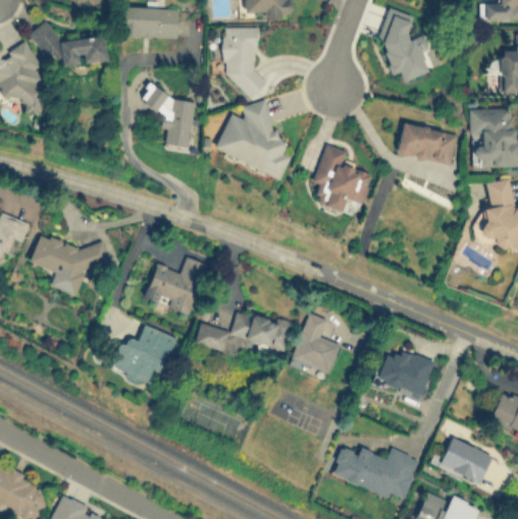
[(245,0),(245,13),(264,13),(264,19),(293,19),(293,0),(245,0)]
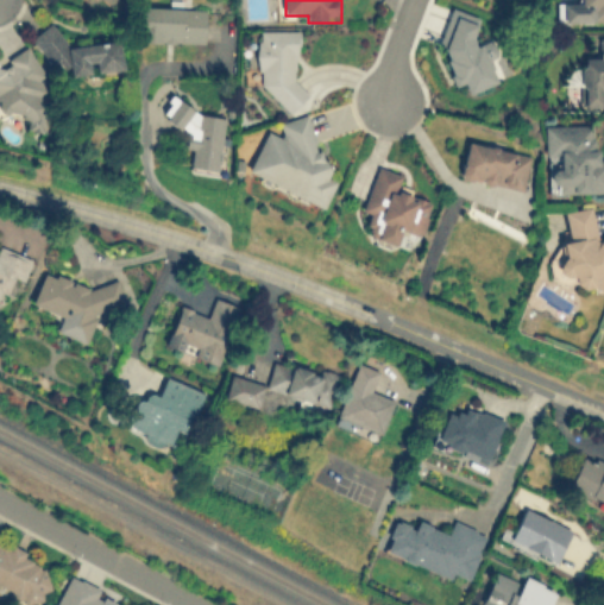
[(603,0),(583,0),(583,5),(560,5),(560,25),(603,25),(603,0)]
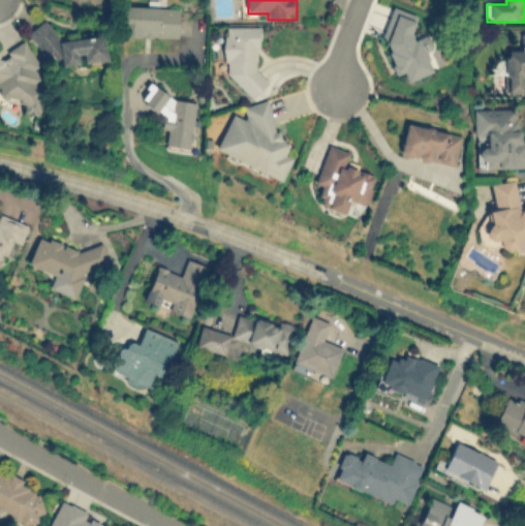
[(125,38),(180,39),(181,9),(126,8),(125,38)]
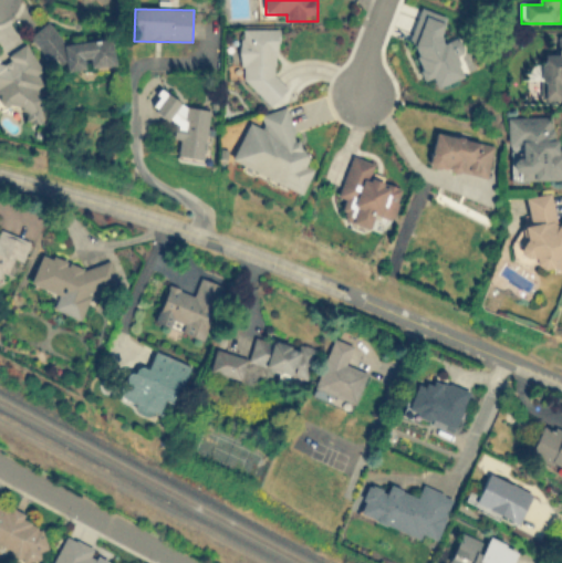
[(449,18),(423,9),(414,34),(423,82),(435,80),(436,87),(464,83),(459,55),(467,54),(465,42),(460,40),(445,43),(444,34),(449,18)]
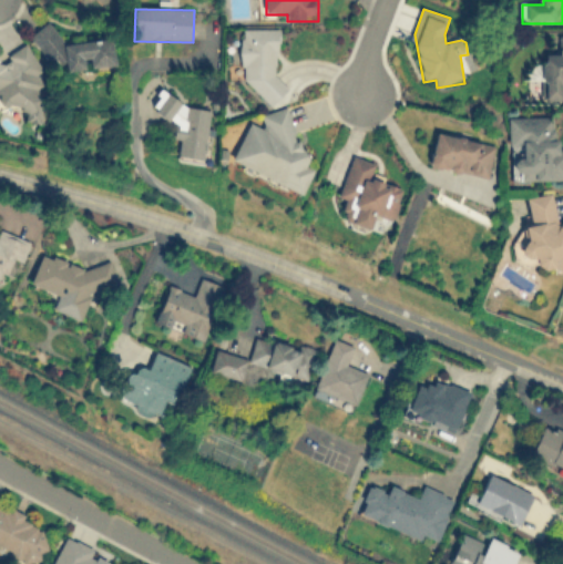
[(89,70),(94,70),(118,67),(115,40),(67,45),(52,23),(33,37),(52,67),(68,64),(69,73),(89,70)]
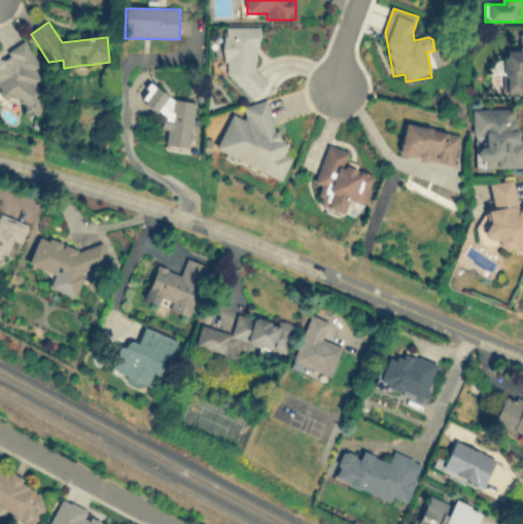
[(262,28),(228,28),(227,85),(247,85),(247,97),(260,97),(262,28)]
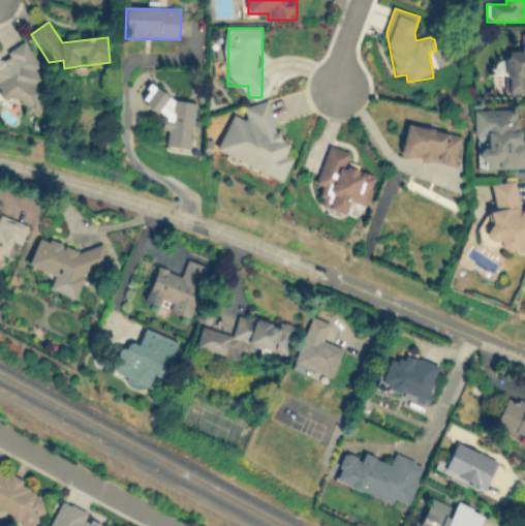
[(524,35),(522,35),(523,52),(506,53),(507,96),(524,96),(524,35)]
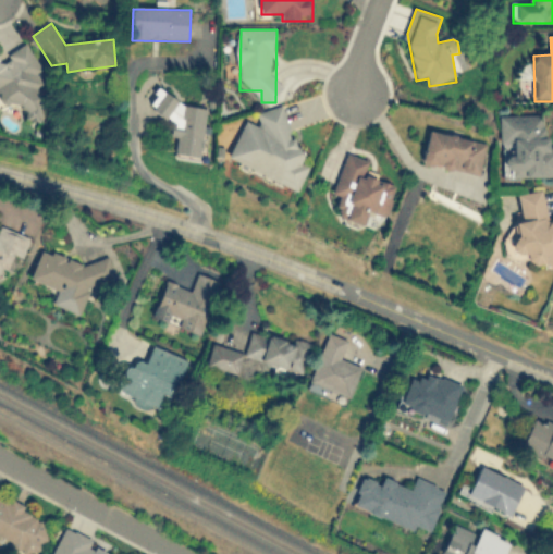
[(0,94),(1,95),(0,99),(0,105),(29,110),(27,120),(44,123),(49,94),(42,93),(45,79),(37,78),(41,53),(12,48),(10,59),(0,57),(0,94)]
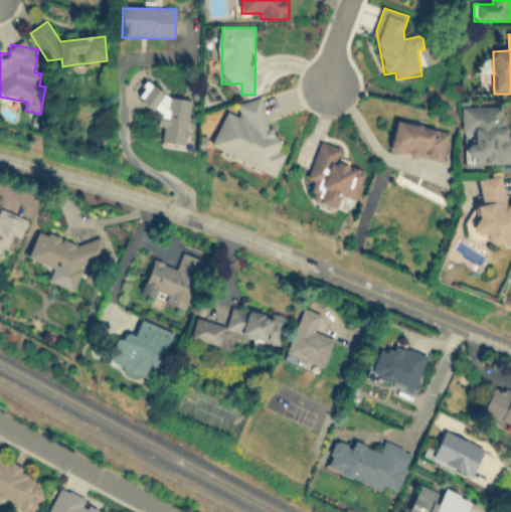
[(144,92),(143,109),(160,111),(159,127),(165,128),(163,144),(187,146),(192,97),(144,92)]
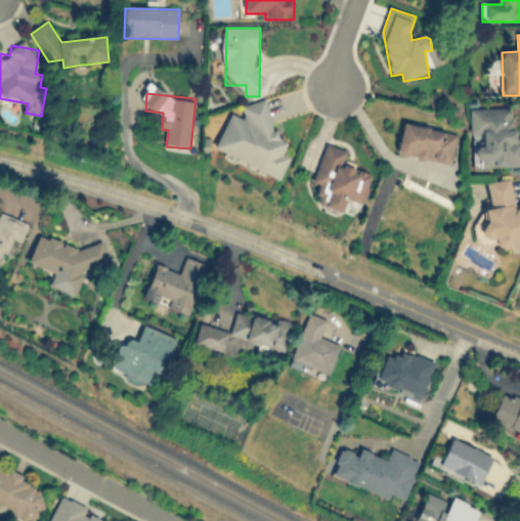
[(232,114),(216,150),(282,180),(288,167),(270,100),(243,107),(246,121),(232,114)]
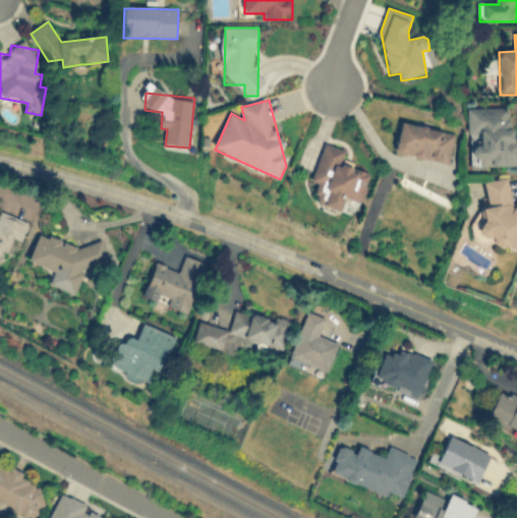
[(516,137),(513,137),(512,109),(470,109),(470,169),(516,169),(516,137)]
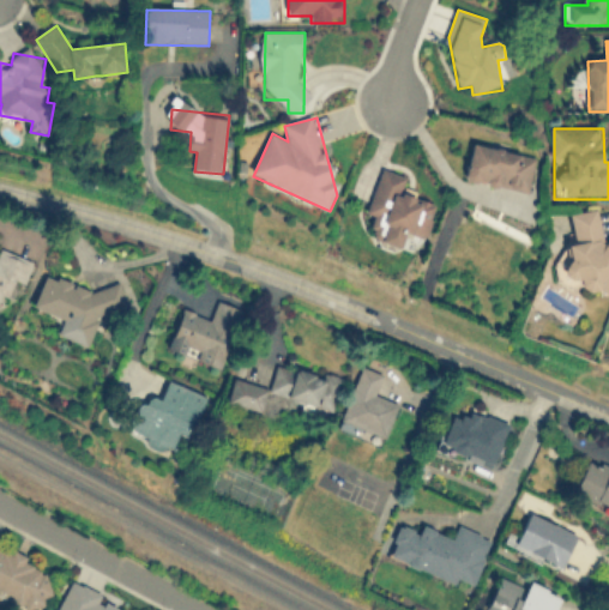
[(538,158),(472,145),(465,182),(531,195),(538,158)]
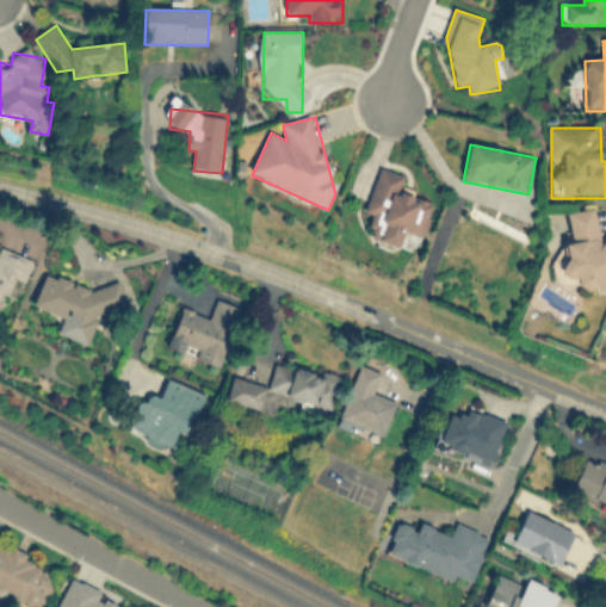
[(368,214),(376,216),(369,239),(400,247),(403,233),(425,239),(436,204),(401,193),(407,177),(381,168),(368,214)]
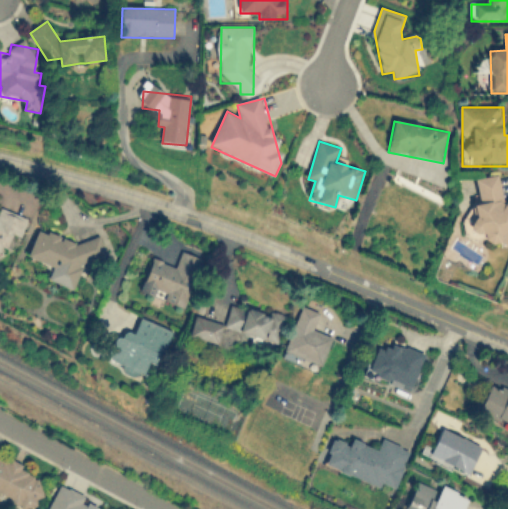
[(477,180),(481,204),(474,206),(476,220),(470,221),(474,245),(507,239),(507,200),(504,201),(500,176),(477,180)]
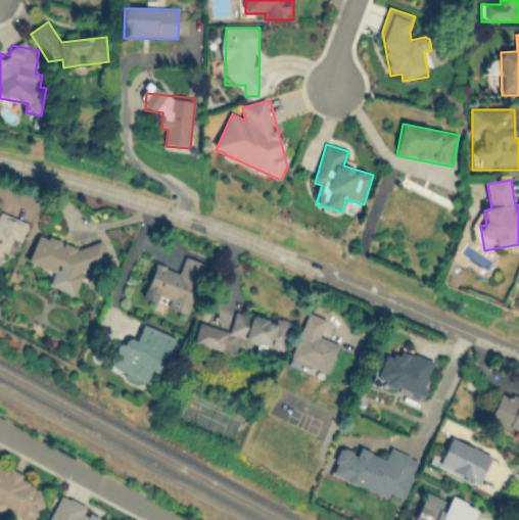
[(30,224),(2,215),(0,220),(0,261),(4,263),(12,240),(22,243),(30,224)]
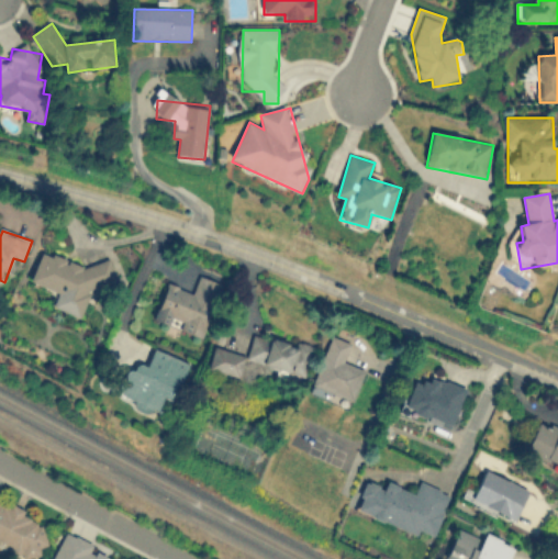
[(112,260),(88,268),(44,252),(32,283),(58,294),(53,310),(81,320),(92,291),(120,282),(112,260)]
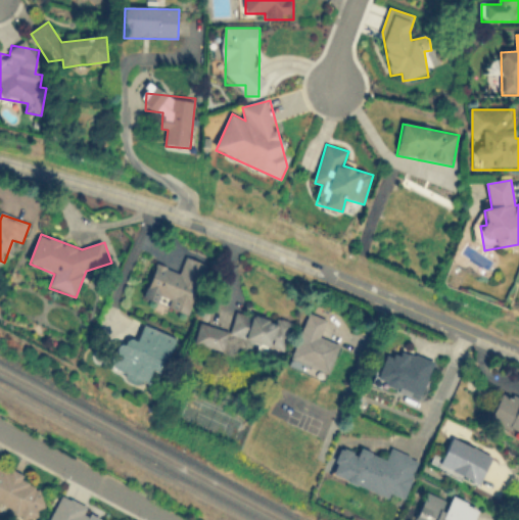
[(208,266),(187,257),(182,273),(156,265),(145,299),(160,304),(162,298),(172,301),(169,310),(191,317),(208,266)]
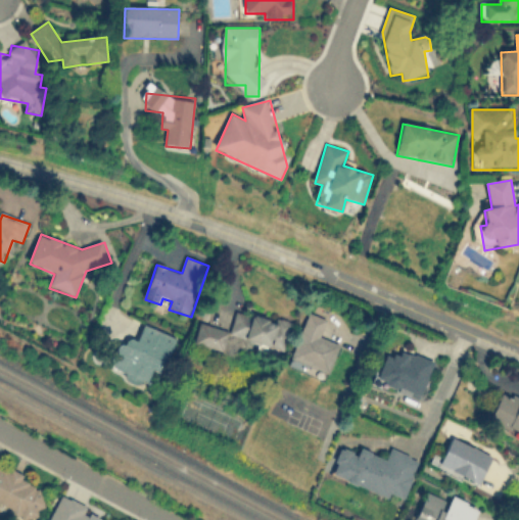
[(285,350),(292,323),(277,319),(277,322),(238,312),(231,337),(285,350)]
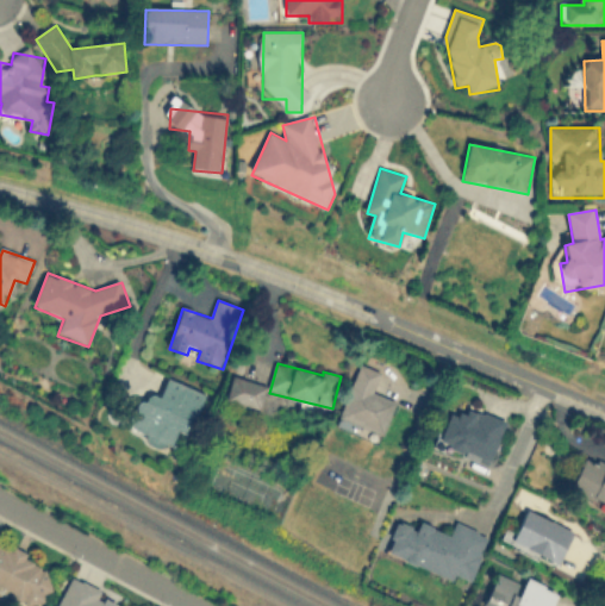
[(386,437),(398,403),(375,395),(384,373),(361,366),(342,420),(386,437)]
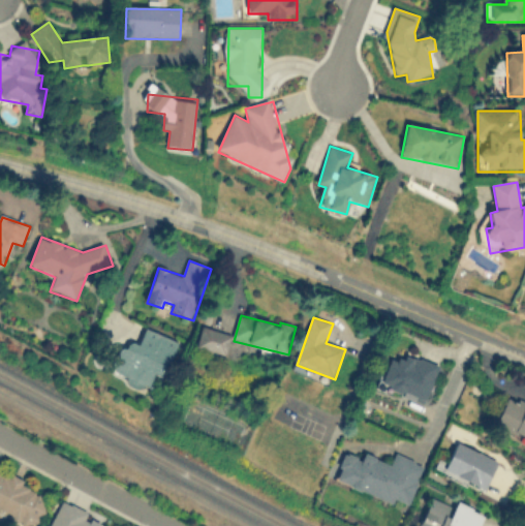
[(166,378),(181,343),(148,329),(141,346),(127,341),(115,373),(151,388),(156,374),(166,378)]
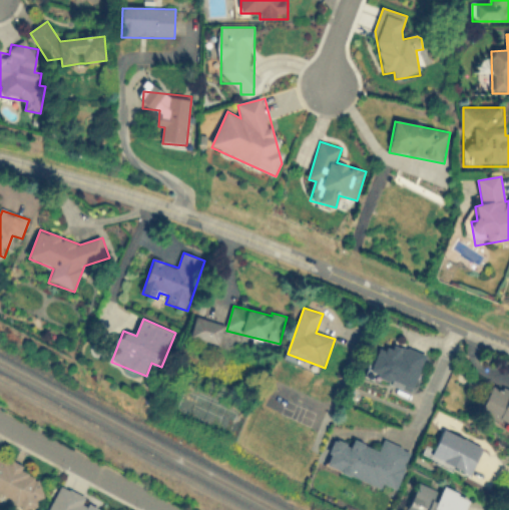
[(225,325),(196,319),(192,339),(220,345),(225,325)]
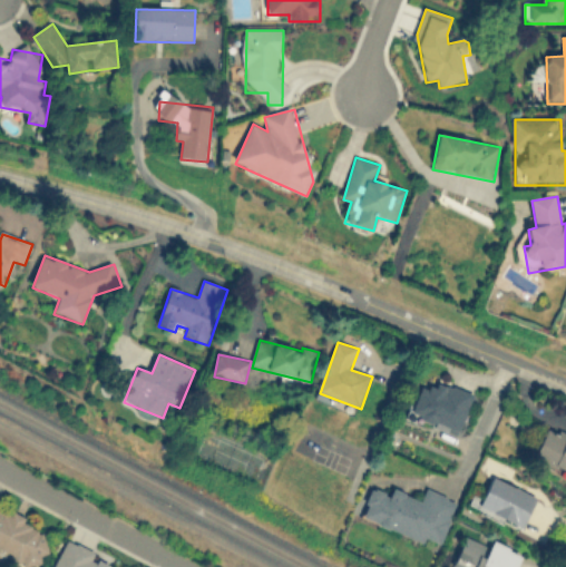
[(458,437),(476,397),(436,380),(431,391),(423,388),(410,417),(458,437)]
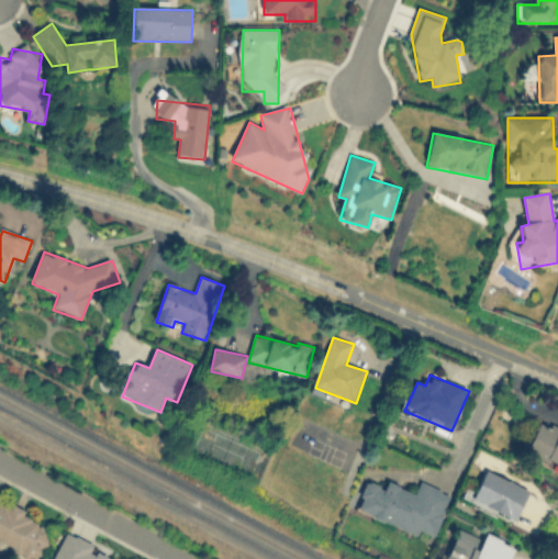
[(557,432),(539,425),(528,454),(557,465),(557,432)]
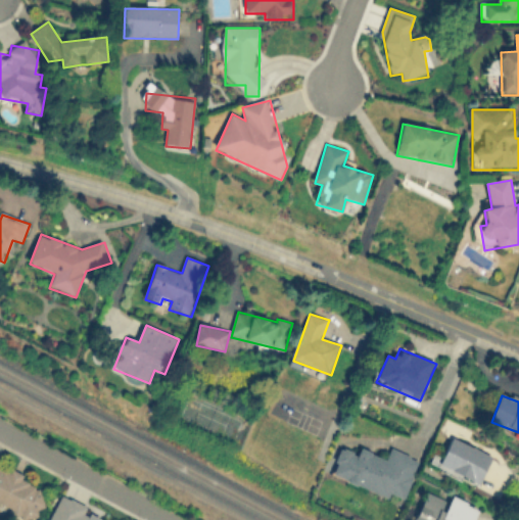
[(494,458),(455,437),(438,468),(478,488),(494,458)]
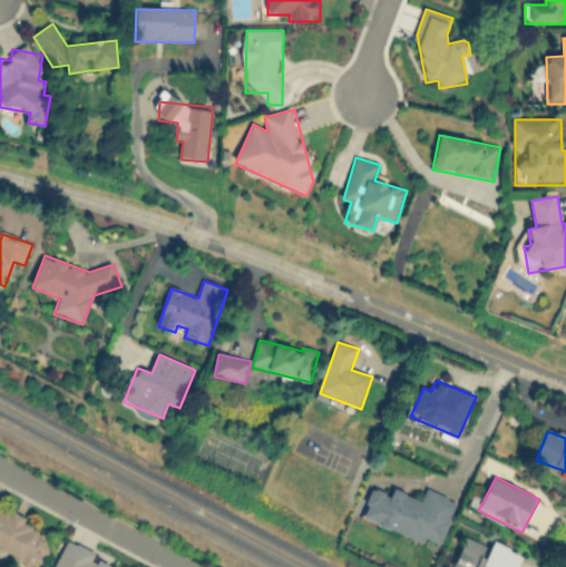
[(441,549),(460,502),(428,490),(423,501),(394,490),(392,497),(373,489),(362,519),(441,549)]
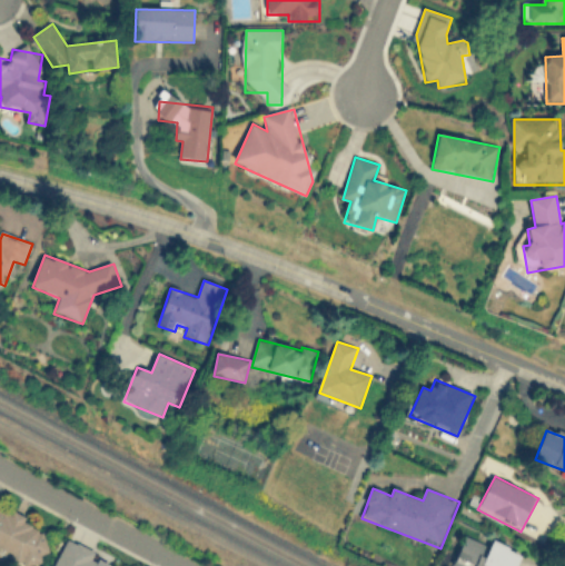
[(39,532),(40,535),(43,534),(50,555),(43,557),(46,564),(40,565),(25,565),(23,560),(0,548),(0,498),(1,499),(0,502),(0,510),(12,517),(15,513),(27,519),(25,524),(39,532)]
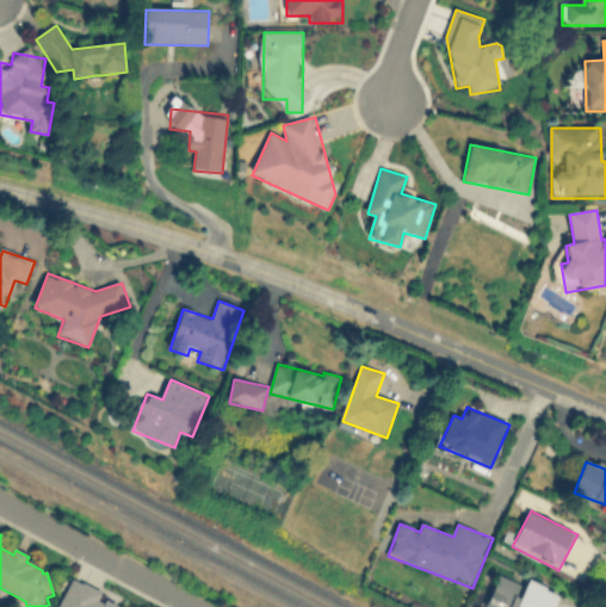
[(556,606),(562,594),(530,580),(527,587),(500,576),(487,606),(556,606)]
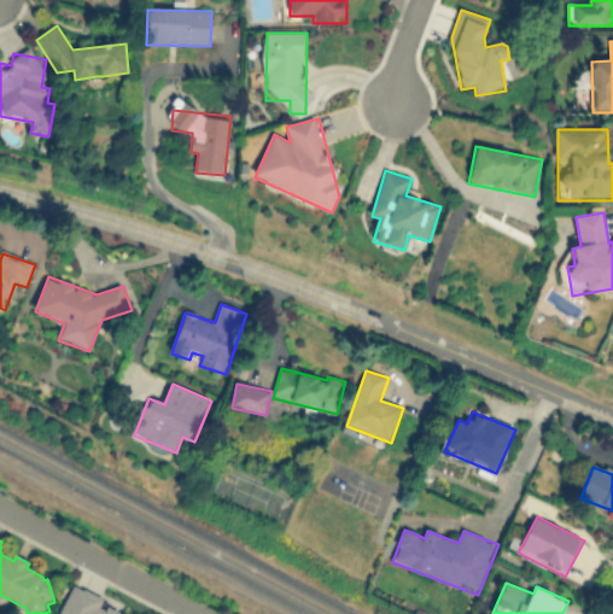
[(120,613),(122,608),(71,588),(59,613),(120,613)]
